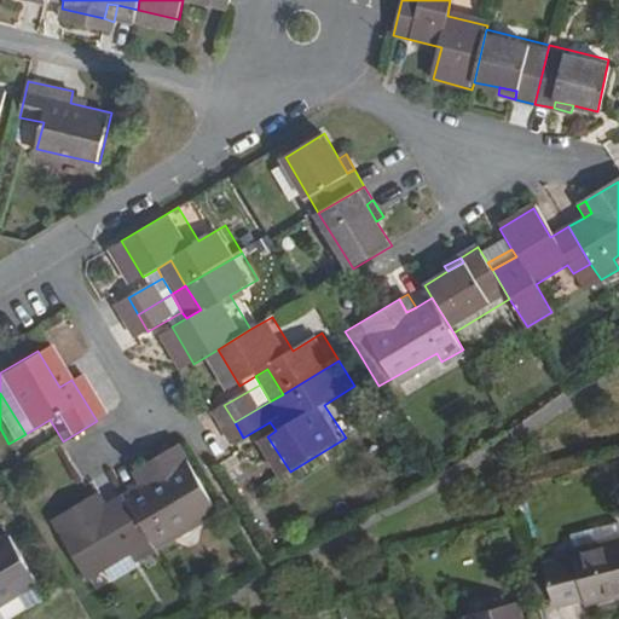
[(122,492),(155,545),(175,536),(169,525),(212,499),(178,445),(143,466),(149,476),(140,481),(122,492)]
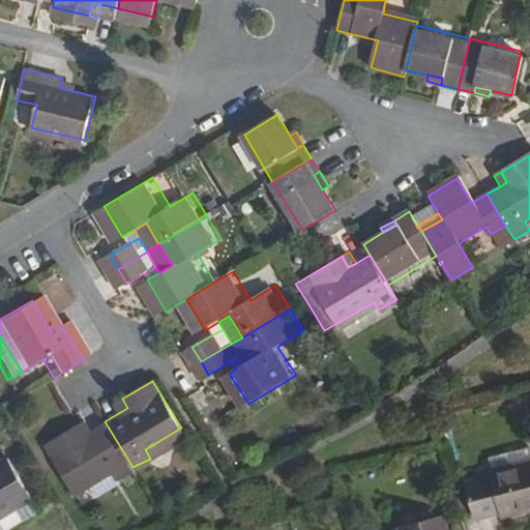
[(127,408),(122,399),(114,403),(120,412),(127,408)]
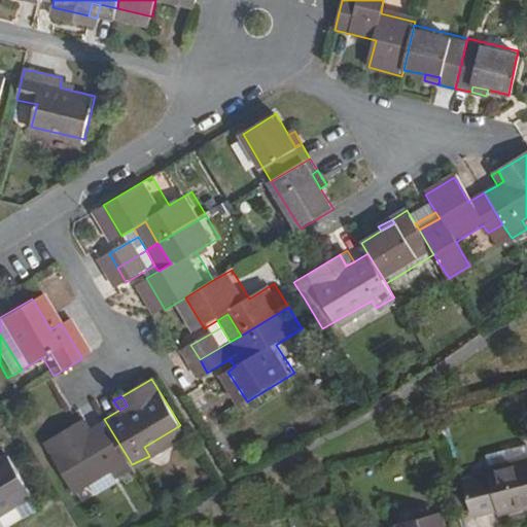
[(84,418),(79,420),(77,421),(83,430),(91,426),(84,418)]
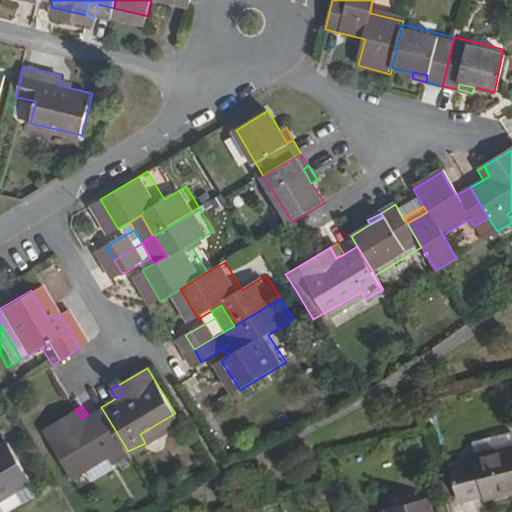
[(81,418),(75,409),(43,428),(71,475),(108,452),(113,461),(128,451),(101,407),(88,414),(81,418)]
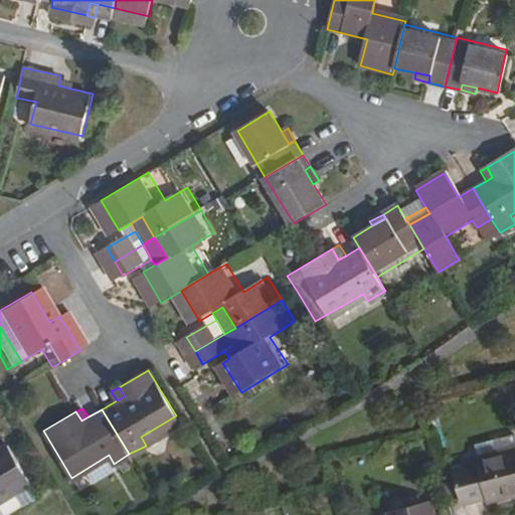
[(485,490),(488,502),(514,494),(514,450),(477,460),(478,463),(455,470),(462,499),(477,496),(477,492),(485,490)]
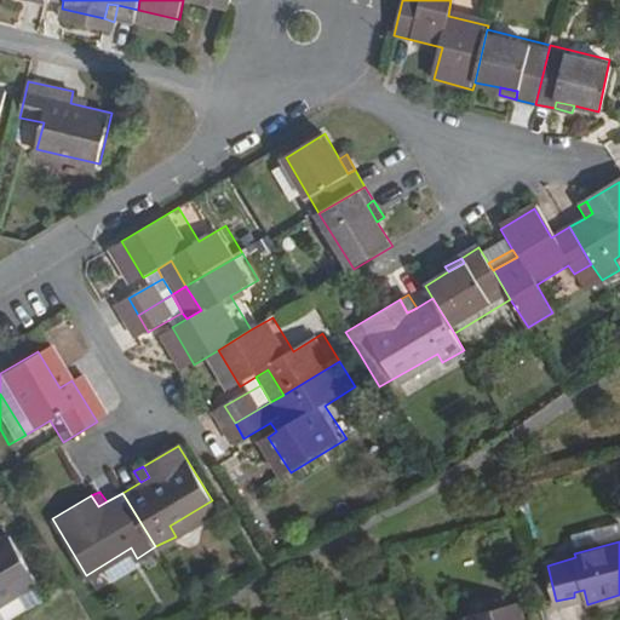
[(0,616),(44,591),(15,545),(0,554),(0,616)]
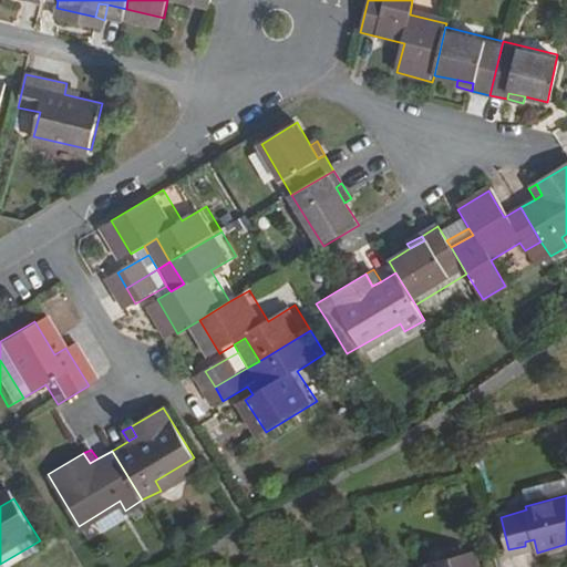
[(475,566),(473,555),(428,566),(475,566)]
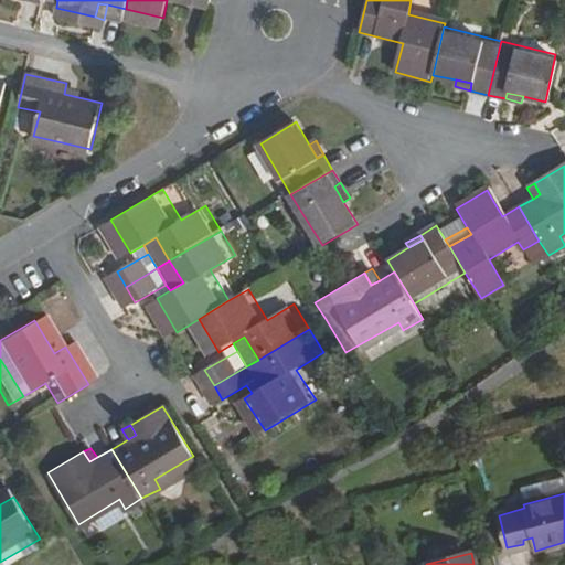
All buildings are outlined.
